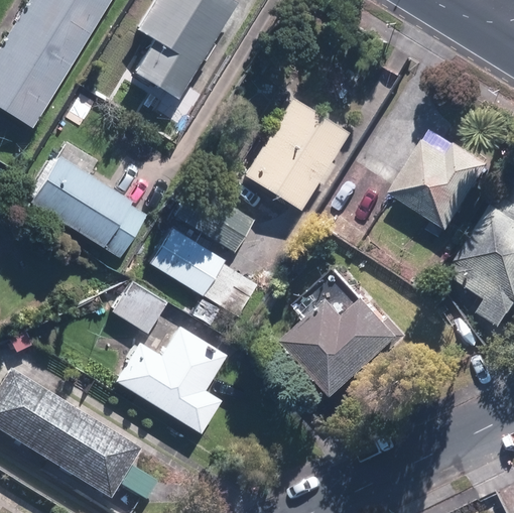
[(113,0),(28,0),(0,46),(0,106),(34,128),(113,0)]
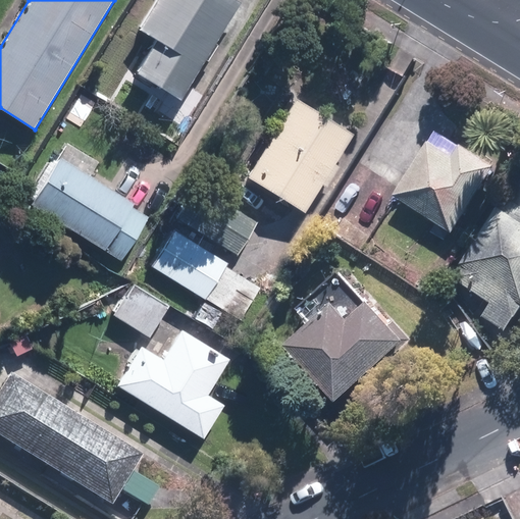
[(242,2),(239,0),(156,0),(139,30),(156,40),(136,72),(182,100),(242,2)]
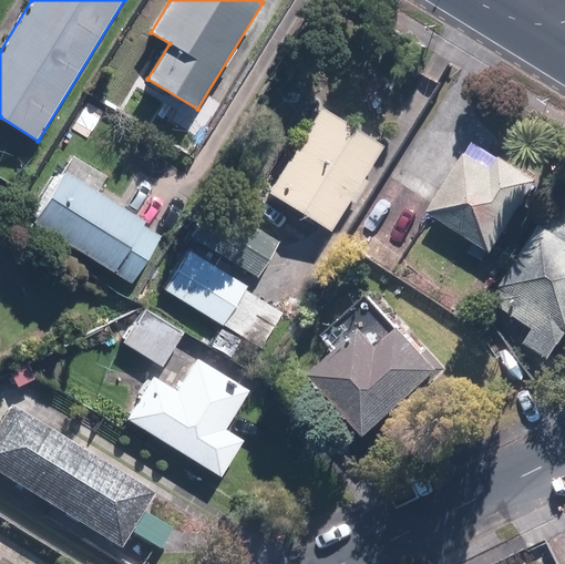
[(369,181),(365,177),(384,144),(322,106),(269,192),(331,229),(350,200),(355,203),(369,181)]
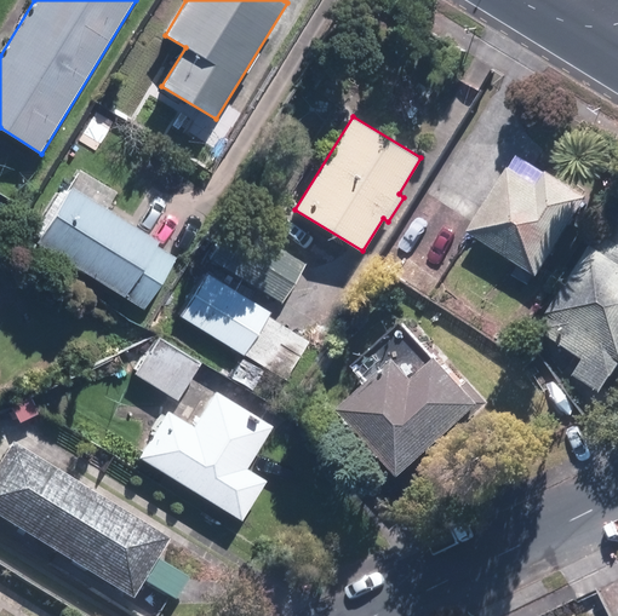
[(548,277),(600,197),(556,171),(547,186),(519,168),(478,232),(548,277)]
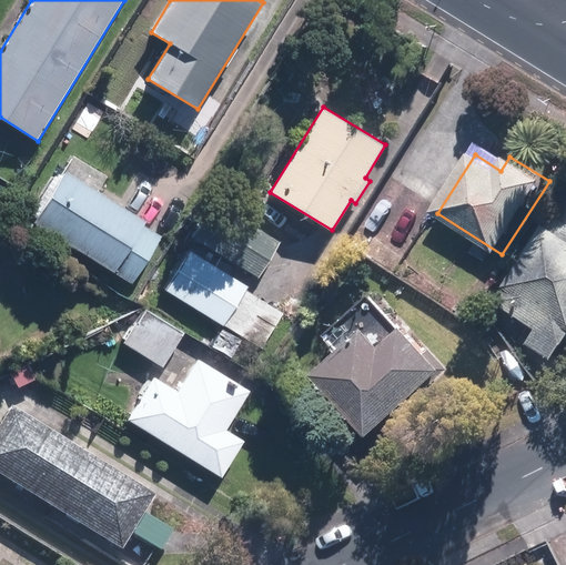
[(132,285),(163,235),(144,224),(148,220),(67,170),(33,223),(132,285)]
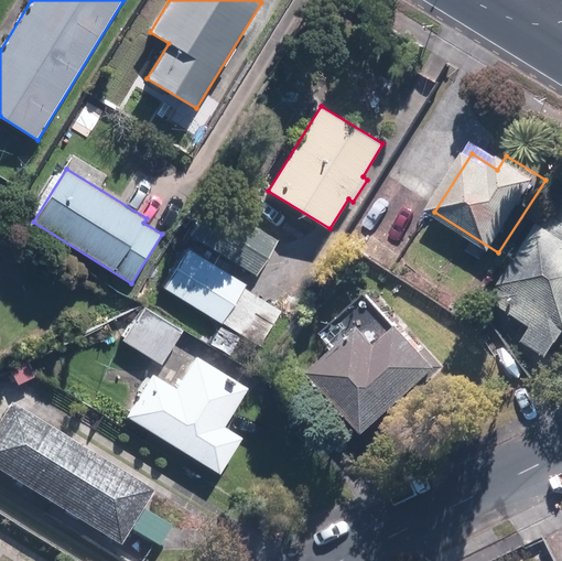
[(259,274),(279,239),(213,203),(193,239),(259,274)]
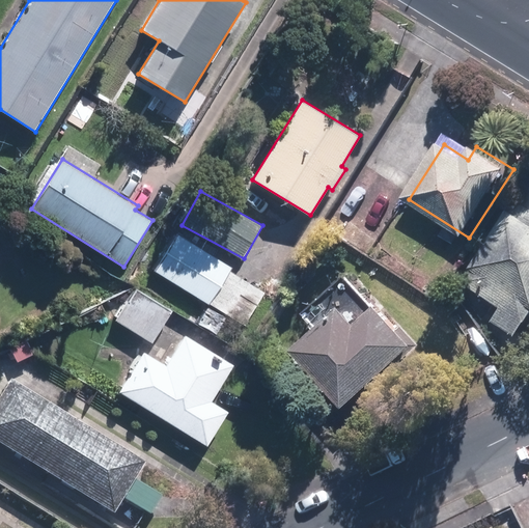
[(528,203),(524,200),(471,282),(509,307),(500,321),(526,337),(528,333),(528,203)]
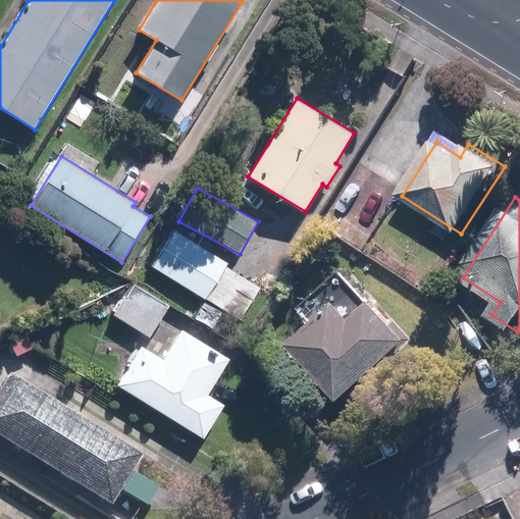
[(230,263),(175,230),(153,268),(208,301),(230,263)]
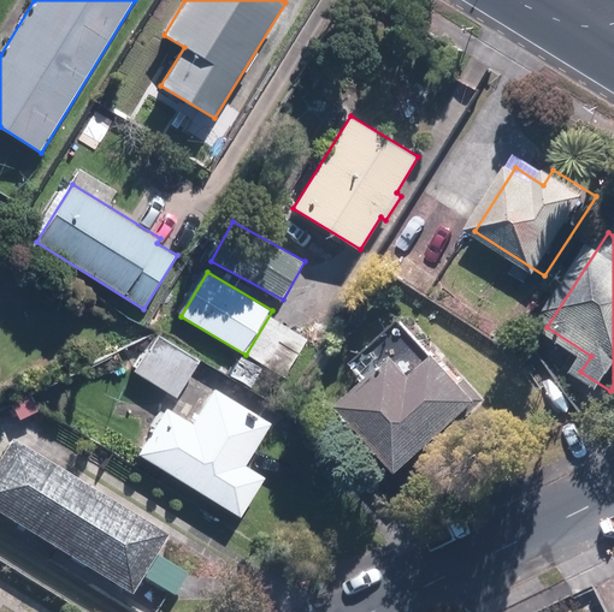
[(310,339),(270,316),(247,355),(287,379),(310,339)]
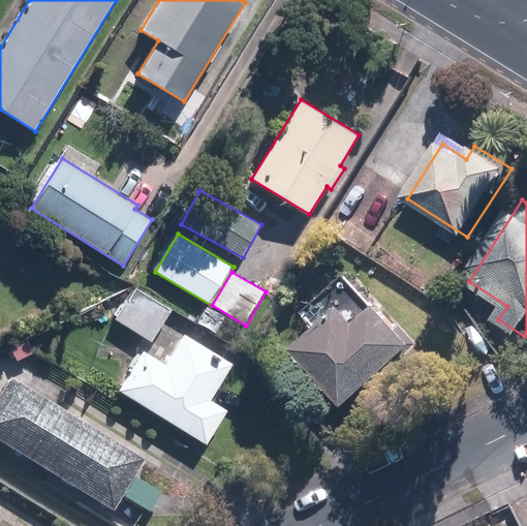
[(171,309),(135,288),(116,320),(151,342),(171,309)]
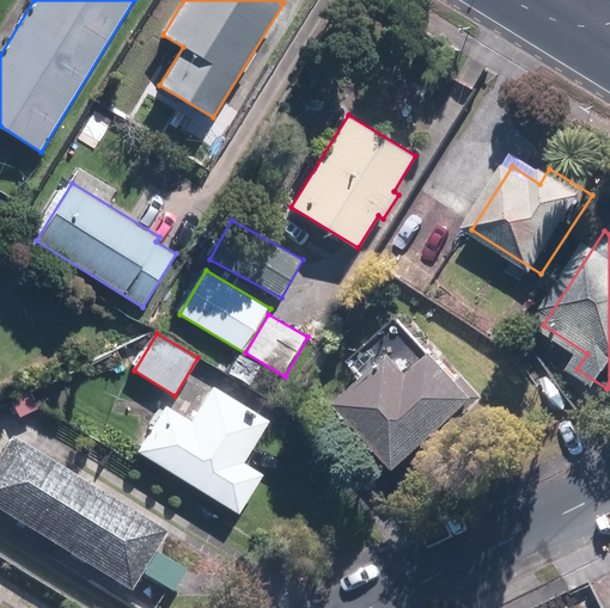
[(446,350),(425,370),(406,350),(351,401),(413,468),(490,395),(446,350)]
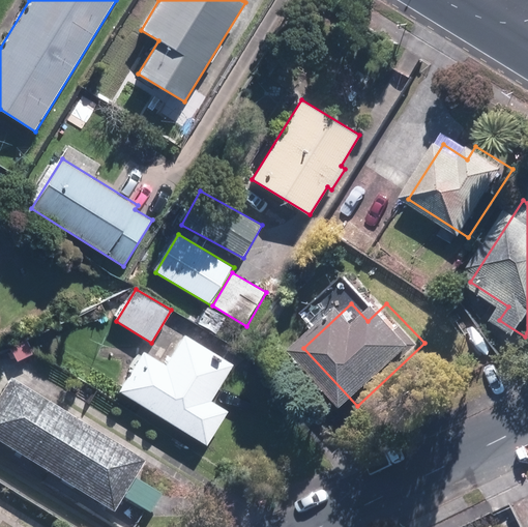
[(228,318),(209,306),(199,324),(217,335),(228,318)]
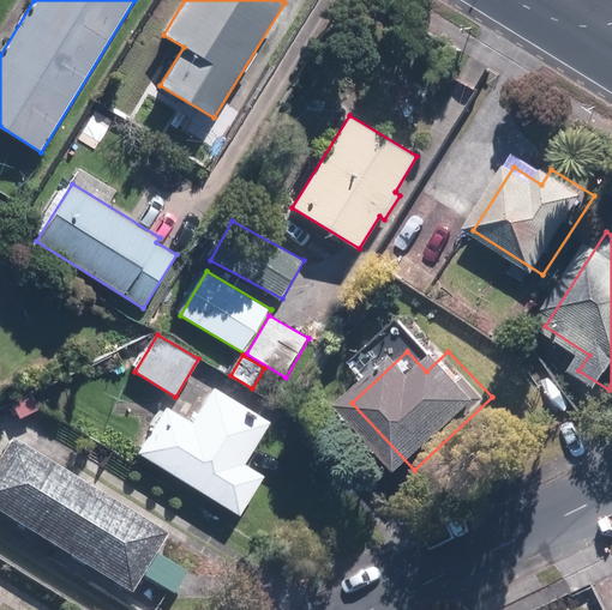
[(214,387),(193,422),(167,405),(139,450),(241,511),(264,472),(246,461),(270,421),(214,387)]
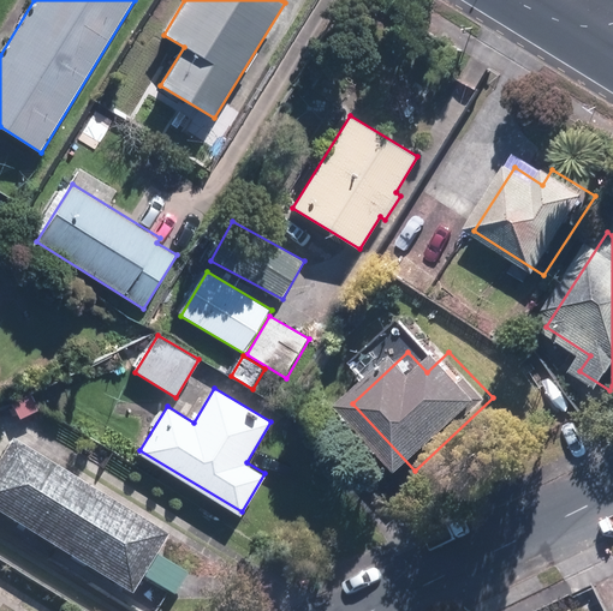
[(15,441),(0,462),(0,515),(136,599),(173,538),(15,441)]
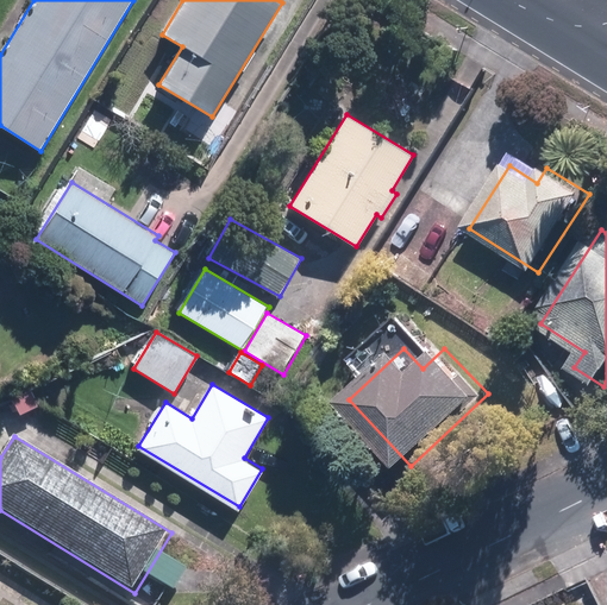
[(188,572),(161,554),(146,577),(175,593),(188,572)]
